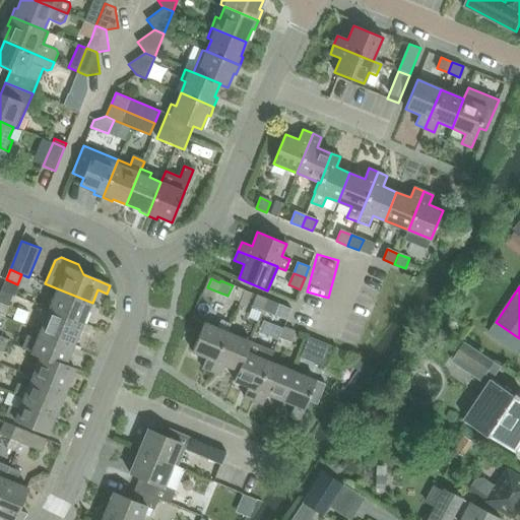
[(57,288),(49,309),(83,324),(92,303),(57,288)]
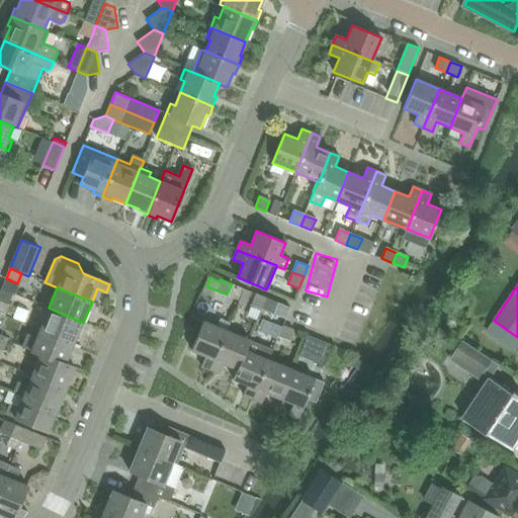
[(251,305),(261,309),(266,297),(255,293),(251,305)]
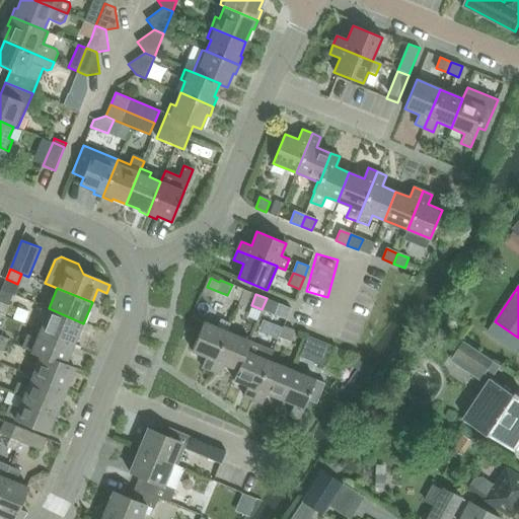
[(279,303),(267,298),(262,309),(274,314),(279,303)]
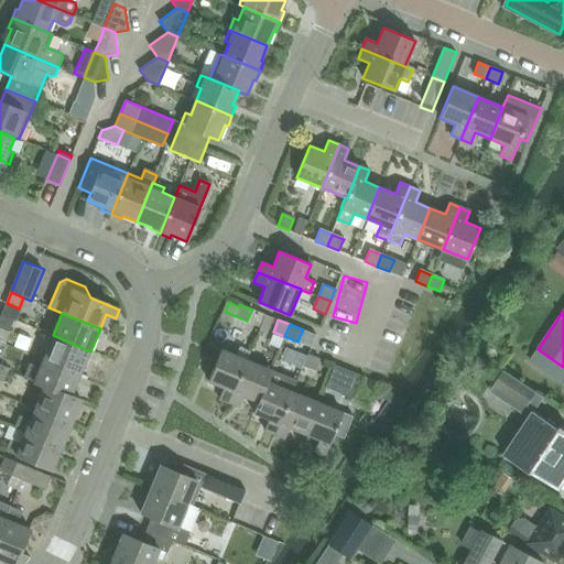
[(10,333),(0,328),(0,340),(6,344),(10,333)]
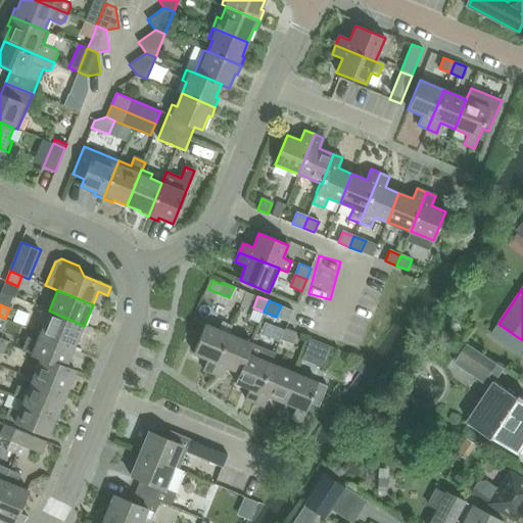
[(49,311),(40,333),(75,347),(84,326),(49,311)]
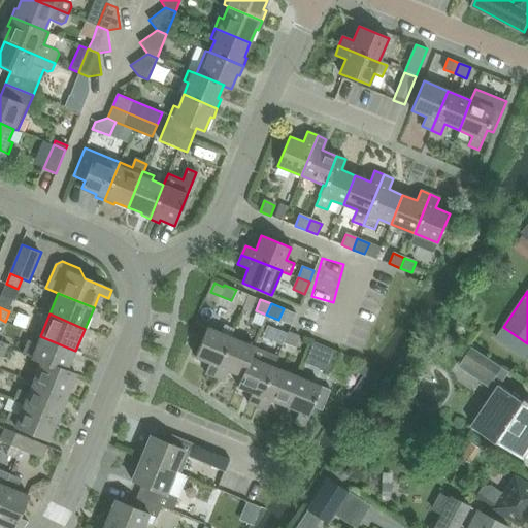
[(526,361),(527,357),(527,343),(503,327),(495,339),(526,361)]
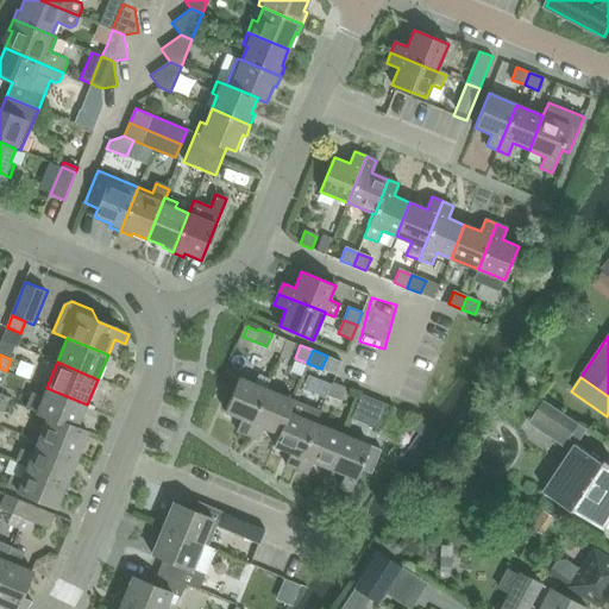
[(237,431),(248,434),(265,389),(238,378),(225,412),(242,419),(237,431)]
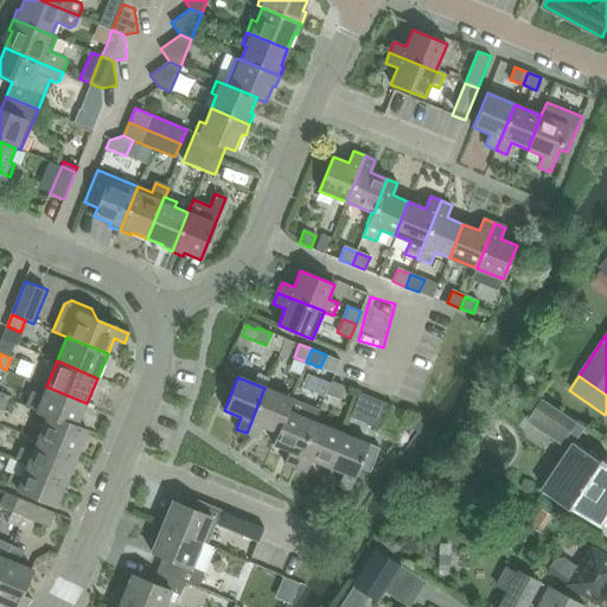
[(344,387),(332,381),(331,381),(326,394),(339,400),(344,387)]
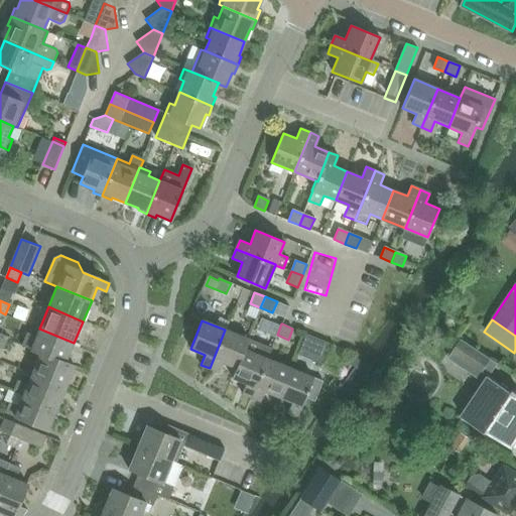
[(26,334),(21,346),(30,350),(39,354),(40,353),(66,364),(66,363),(74,343),(39,329),(35,338),(26,334)]
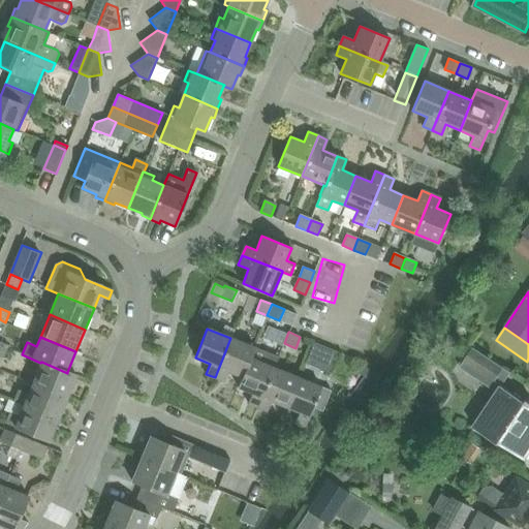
[(228,371),(242,376),(249,358),(251,359),(255,348),(230,338),(215,377),(224,381),(228,371)]
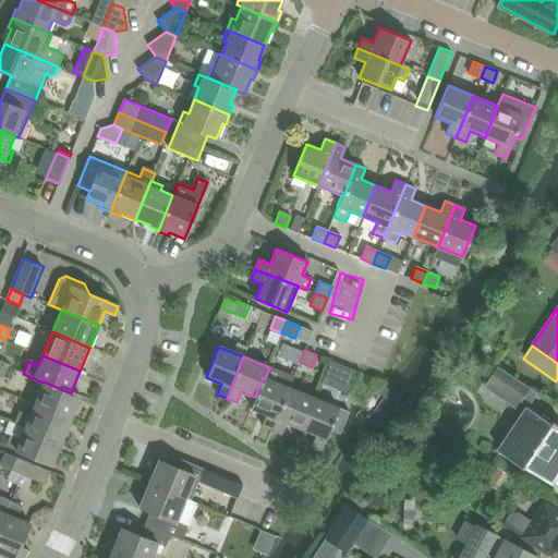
[(0,361),(0,376),(4,378),(9,365),(0,361)]
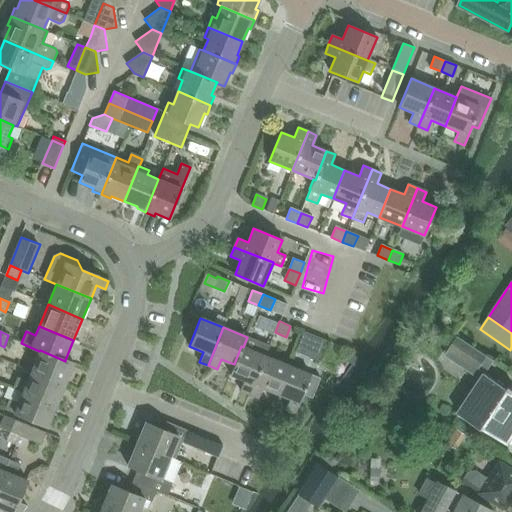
[(304,331),(295,351),(305,355),(309,346),(321,351),(325,340),(313,335),(304,331)]
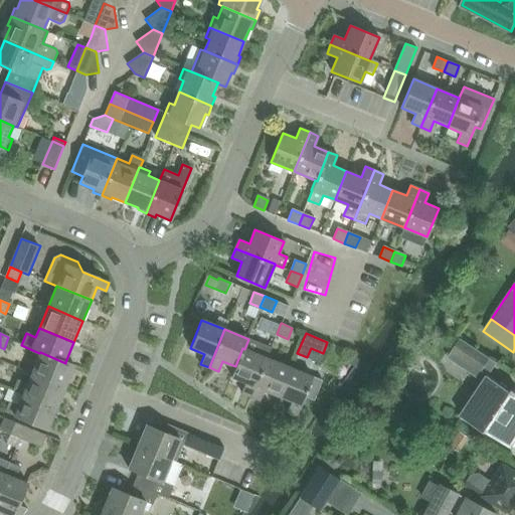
[(242,348),(235,366),(231,377),(245,383),(241,393),(250,396),(267,358),(271,347),(248,339),(244,349),(242,348)]
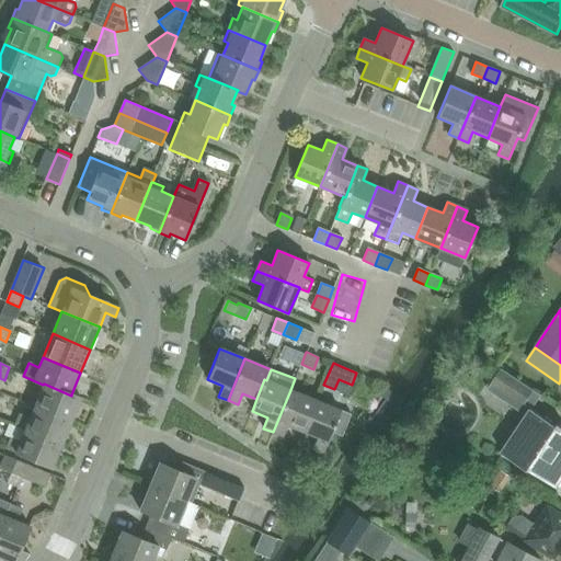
[(502,369),(488,390),(519,412),(534,391),(502,369)]
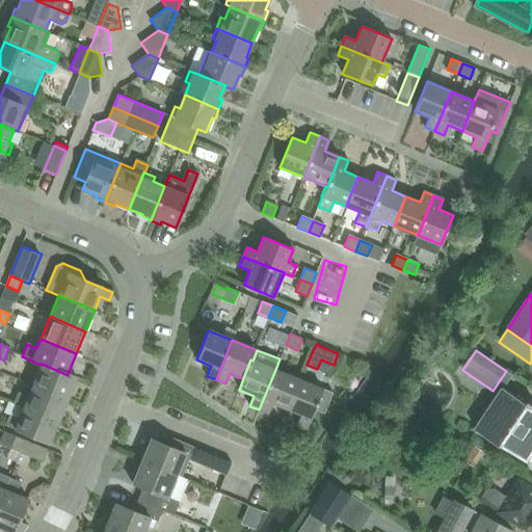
[(42,364),(41,365),(32,386),(69,400),(77,378),(68,374),(68,375),(42,364)]
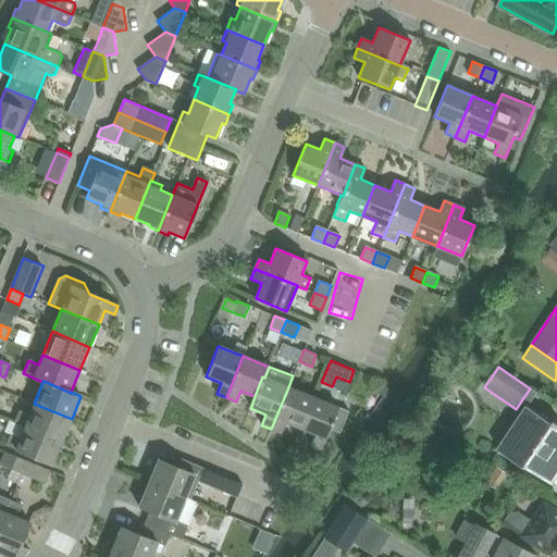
[(285,422),(300,429),(312,397),(288,387),(271,429),(282,433),(285,422)]
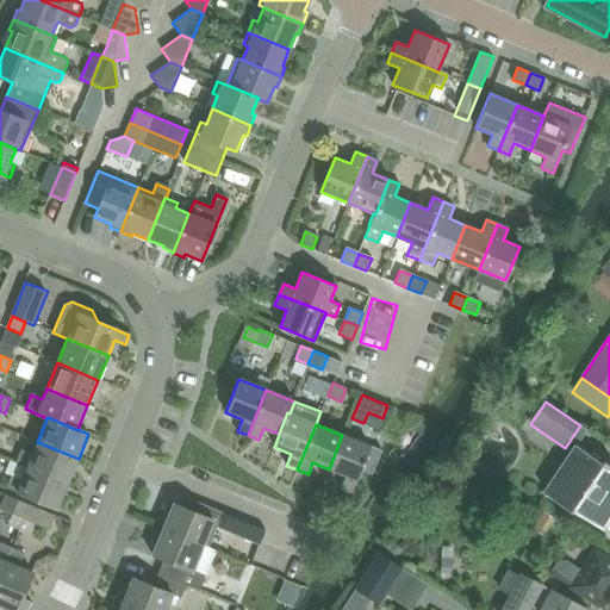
[(371,446),(342,435),(329,470),(344,475),(340,487),(352,492),(371,446)]
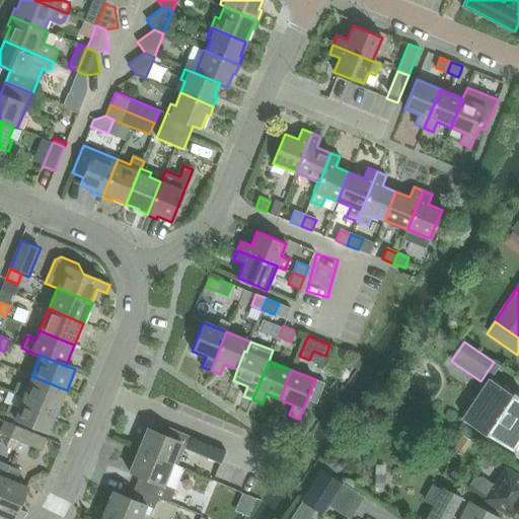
[(13,393),(23,397),(58,412),(67,390),(31,376),(27,386),(18,382),(13,393)]
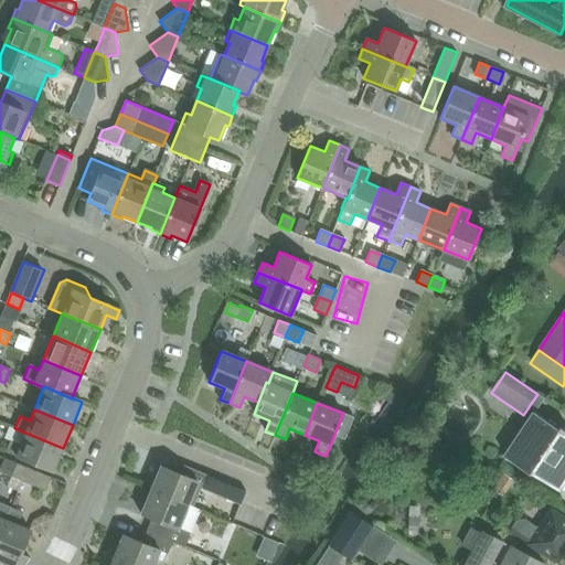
[(561,491),(564,483),(564,427),(563,427),(562,429),(535,412),(505,456),(533,475),(534,473),(561,491)]
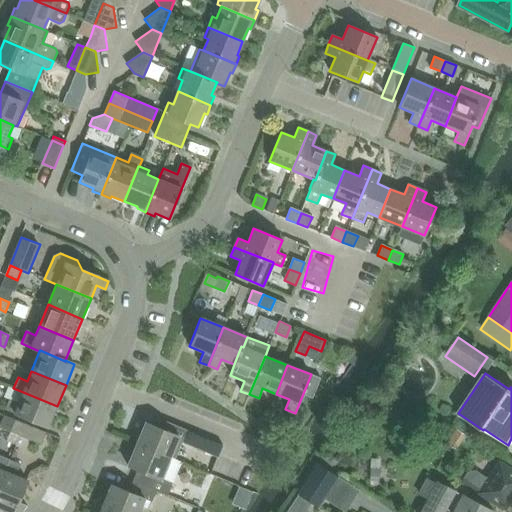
[(48,427),(57,406),(23,392),(18,403),(9,400),(5,409),(14,413),(48,427)]
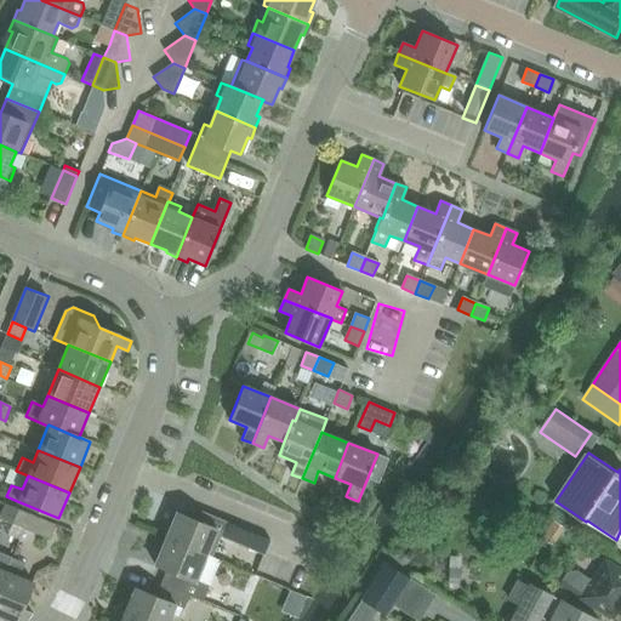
[(12,524),(23,529),(29,514),(17,510),(12,524)]
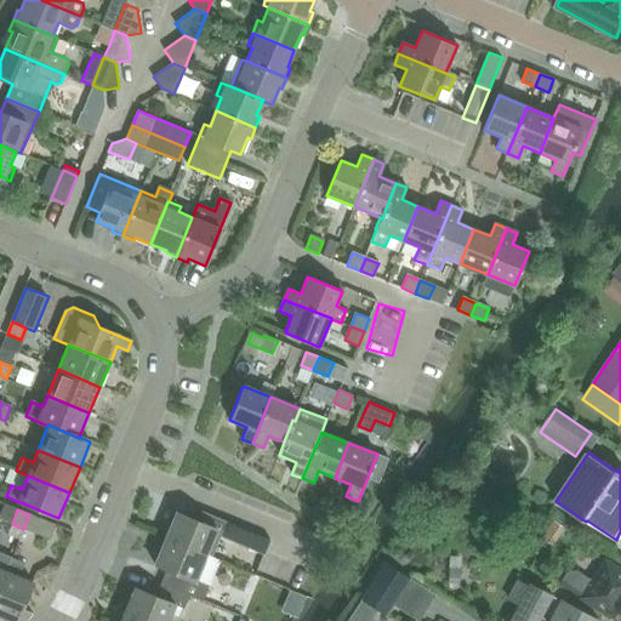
[(166,537),(208,554),(214,539),(220,541),(227,523),(209,514),(204,524),(176,513),(166,537)]
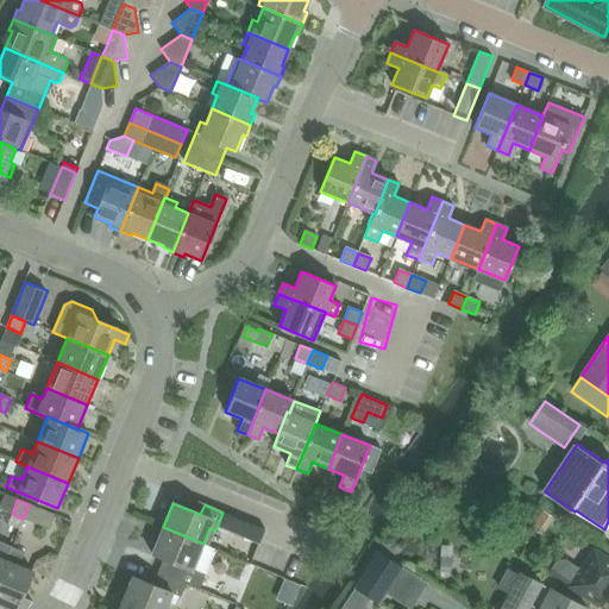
[(54,515),(29,504),(23,519),(49,529),(54,515)]
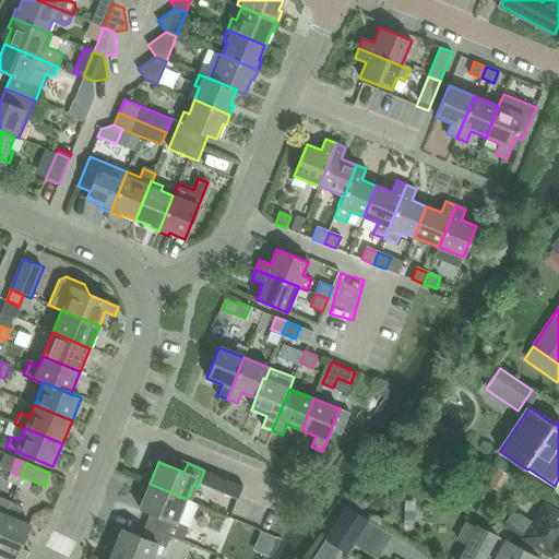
[(244,487),(217,476),(213,489),(238,499),(244,487)]
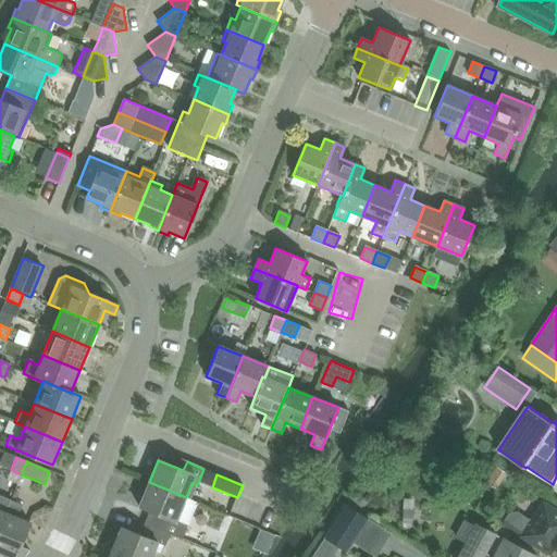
[(146,523),(171,533),(182,539),(197,503),(186,497),(149,482),(139,506),(150,511),(146,523)]
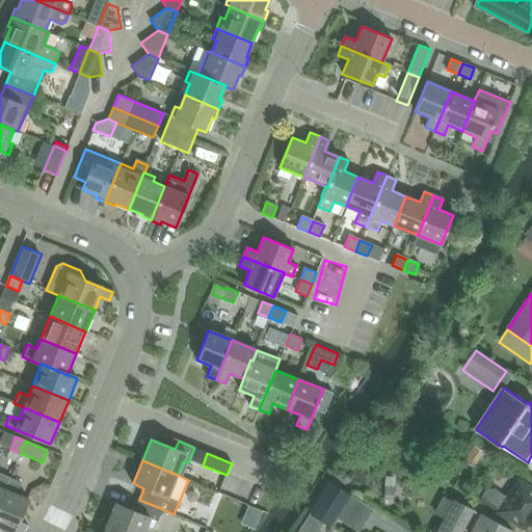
[(5,489),(0,501),(0,528),(9,531),(12,531),(27,499),(17,495),(22,482),(10,478),(5,489)]
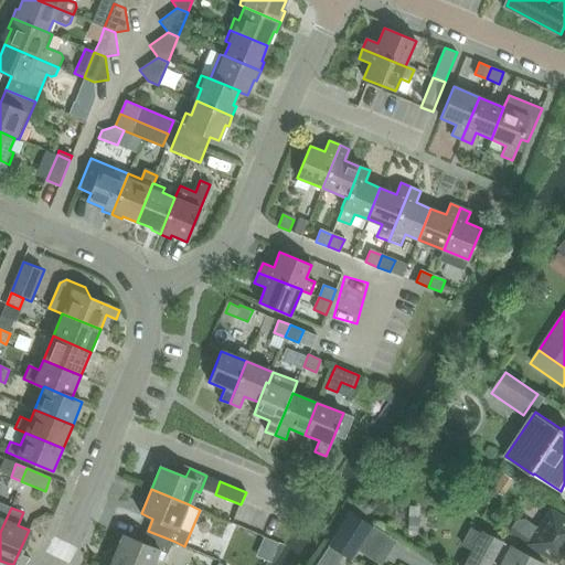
[(528,544),(556,563),(564,550),(564,519),(551,510),(537,529),(524,520),(515,521),(508,532),(528,544)]
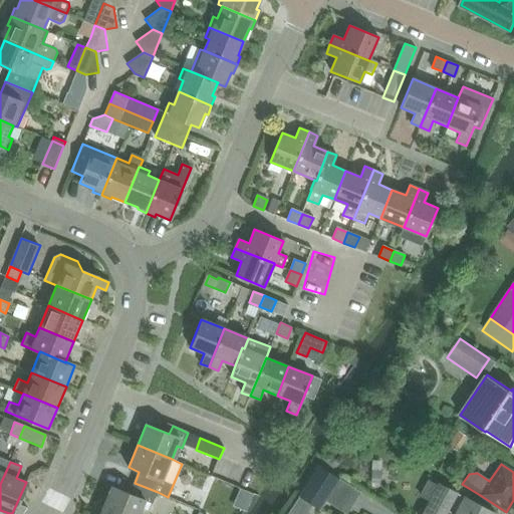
[(311,505),(320,511),(340,479),(318,465),(298,497),(311,505)]
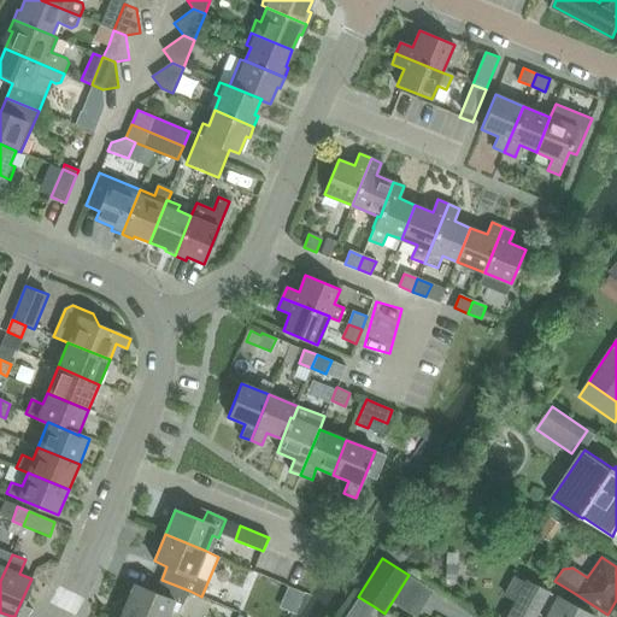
[(36,566),(33,577),(48,585),(57,565),(47,562),(36,566)]
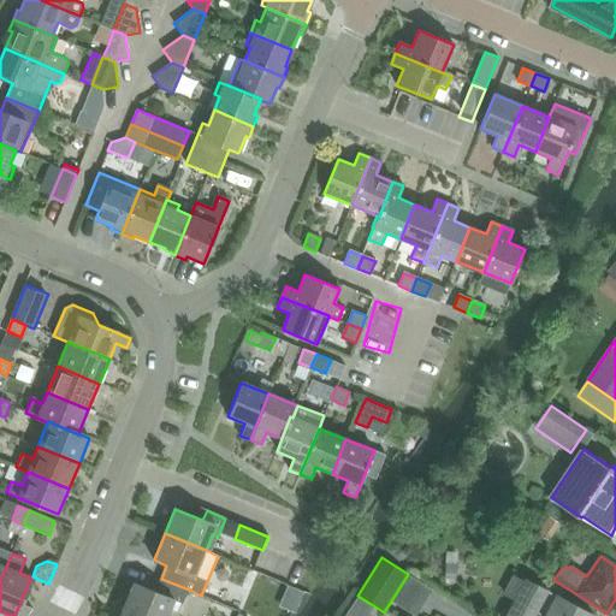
[(445,562),(445,579),(456,579),(456,562),(445,562)]
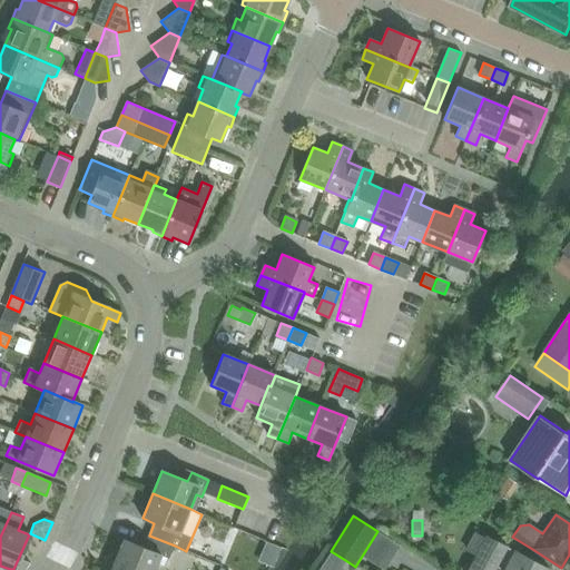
[(474,534),(465,550),(475,556),(468,569),(493,569),(495,567),(500,569),(548,569),(485,537),(484,539),(474,534)]
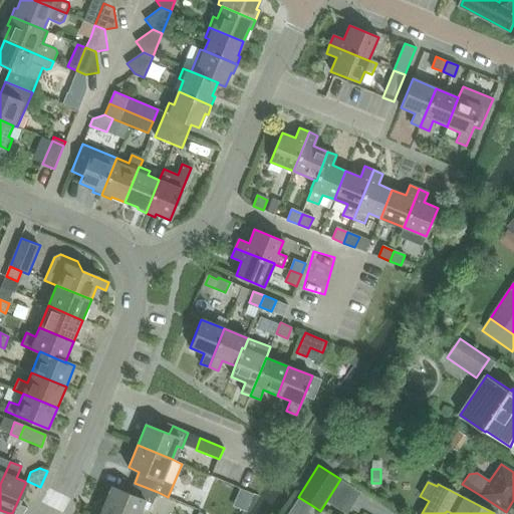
[(102,508),(116,513),(139,513),(145,501),(152,504),(158,492),(135,483),(130,495),(111,487),(102,508)]
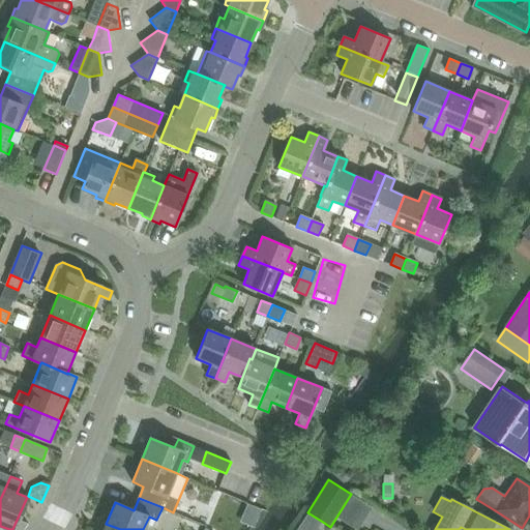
[(295,529),(314,529),(321,521),(307,512),(295,529)]
